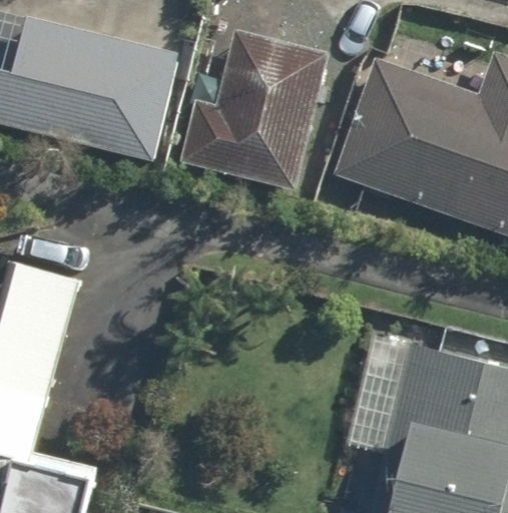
[(0,118),(155,156),(180,52),(0,9),(0,118)]
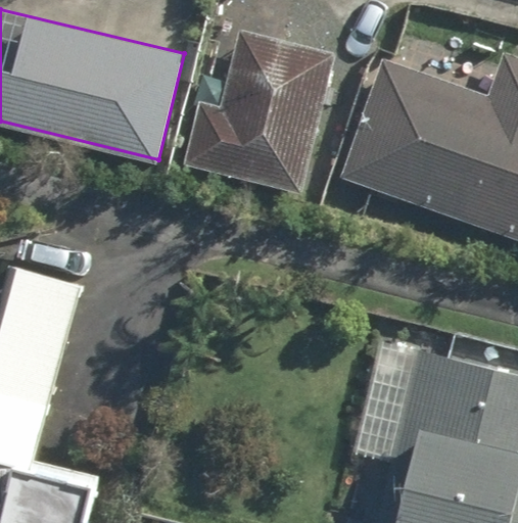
[(299,194),(333,55),(238,32),(220,107),(198,102),(183,165),(299,194)]
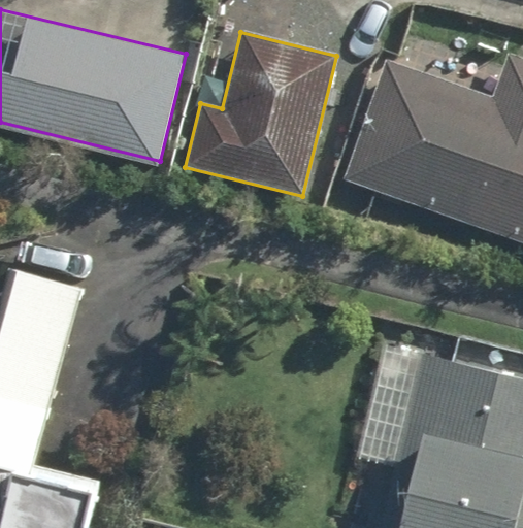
[(344,177),(522,237),(522,57),(508,53),(493,94),(384,58),(344,177)]
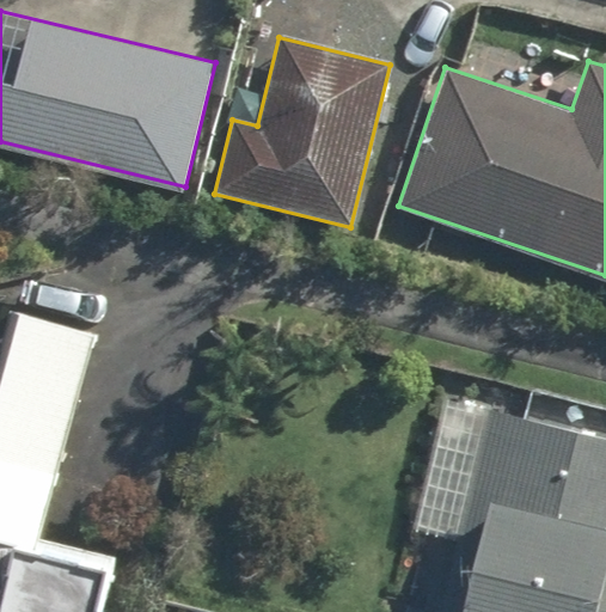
[(44,538),(97,334),(14,313),(0,369),(0,531),(30,539),(11,611),(108,611),(122,558),(44,538)]
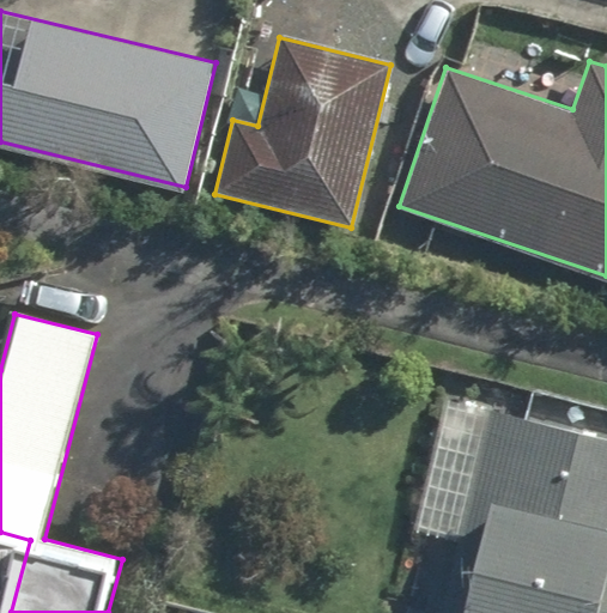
[(443,612),(601,612),(606,593),(606,438),(444,398),(410,534),(460,547),(443,612)]
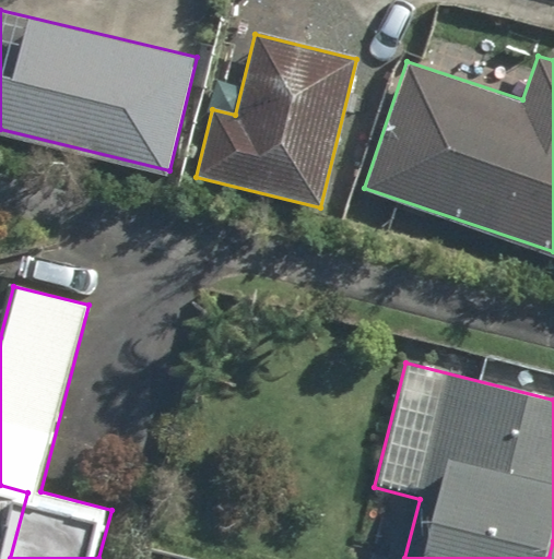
All buildings are outlined.
